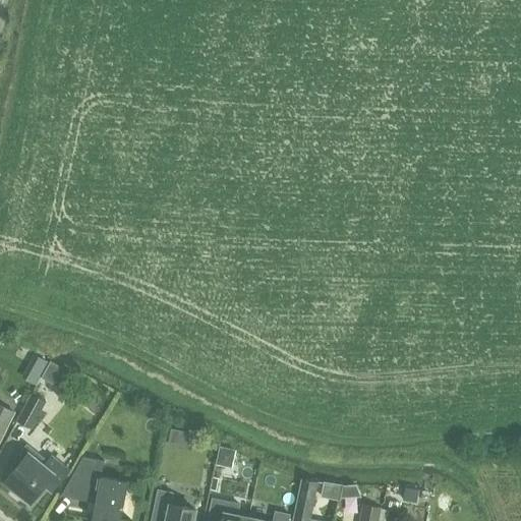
[(31,429),(46,402),(32,393),(15,421),(31,429)]
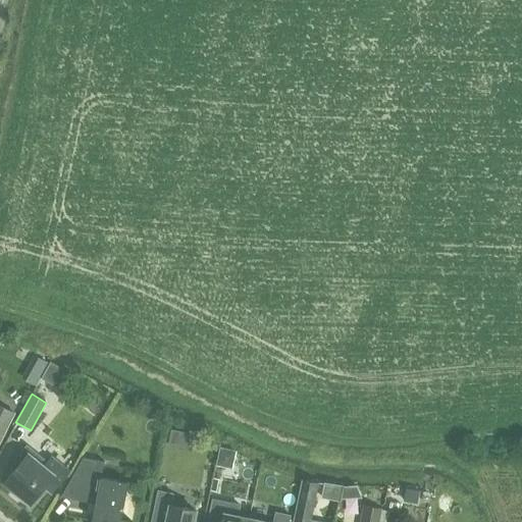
[(0,442),(15,413),(0,405),(0,442)]
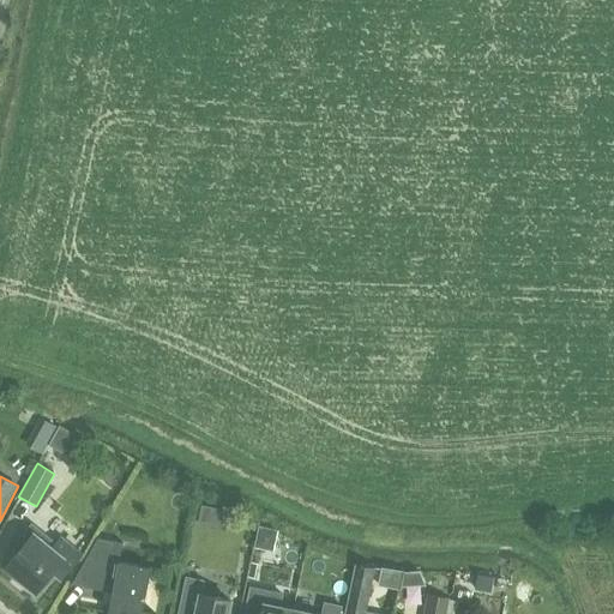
[(55,541),(49,536),(31,523),(11,548),(17,553),(5,569),(35,594),(50,573),(61,582),(84,554),(60,535),(55,541)]
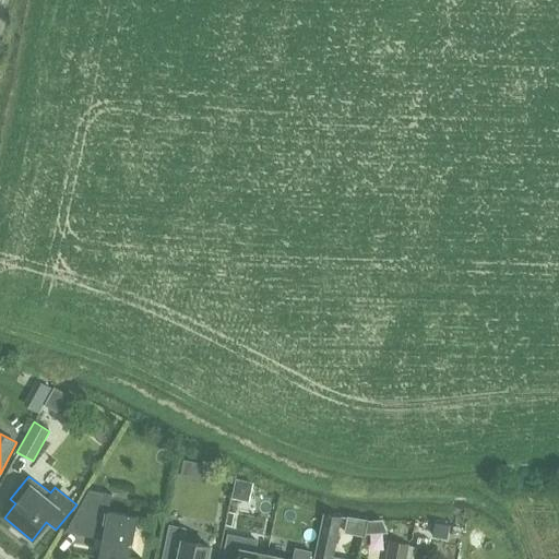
[(249,502),(253,482),(235,478),(230,499),(249,502)]
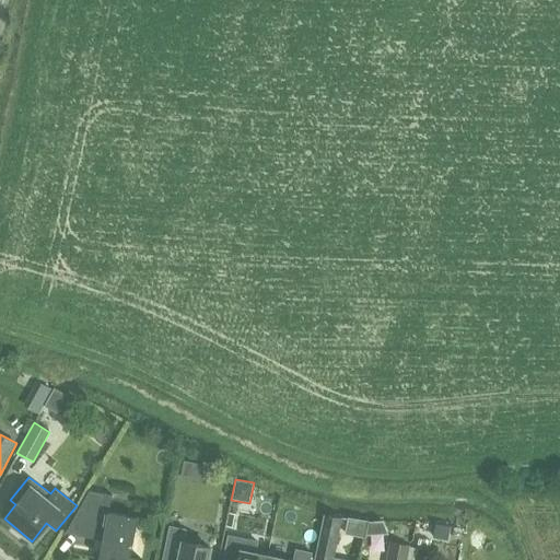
[(140,559),(129,558),(137,517),(108,512),(112,494),(106,493),(89,491),(77,514),(102,518),(105,518),(102,540),(97,559),(140,559)]
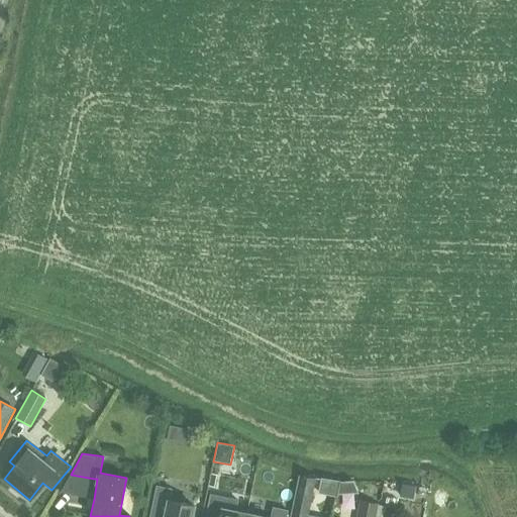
[(210,474),(208,486),(215,487),(217,475),(210,474)]
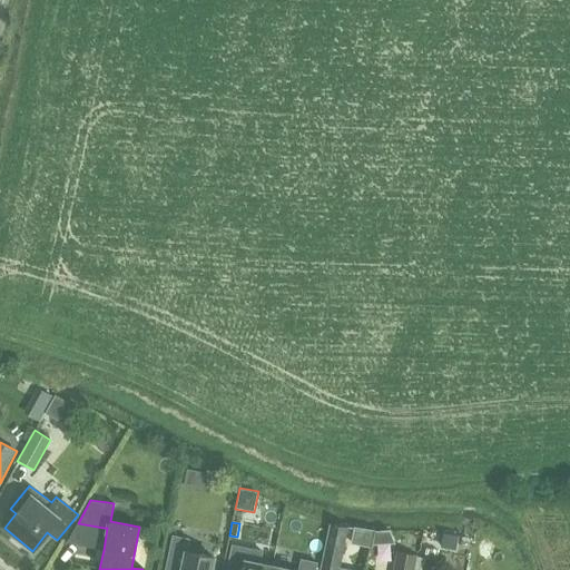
[(352,569),(338,567),(344,541),(338,540),(341,528),(328,526),(326,538),(326,539),(322,566),(321,566),(318,569),(352,569)]
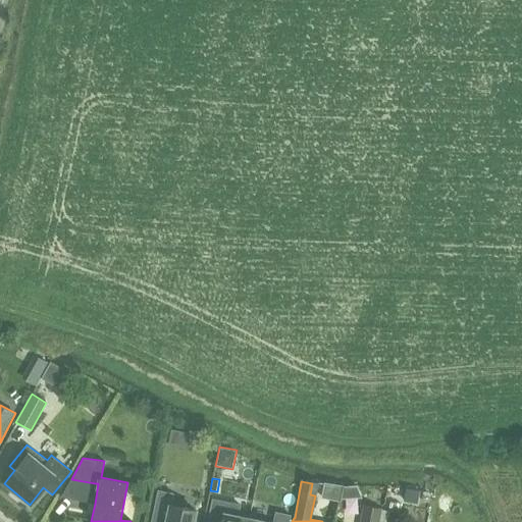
[(193,521),(196,511),(170,506),(173,493),(159,490),(152,521),(154,521),(193,521)]
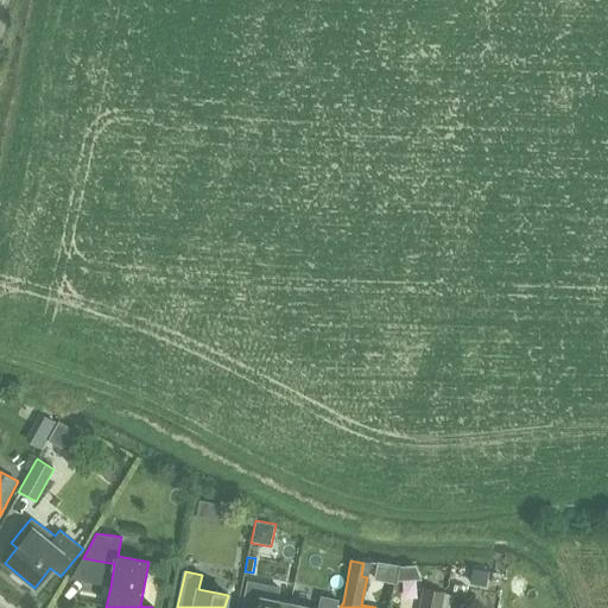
[(289,607),(290,605),(276,602),(279,589),(248,582),(241,607),(289,607)]
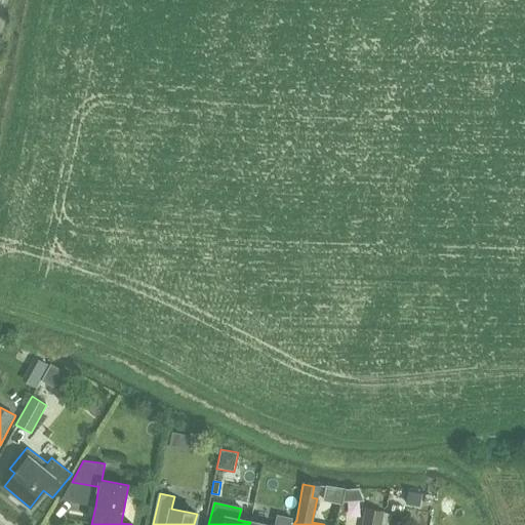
[(401,516),(403,508),(392,505),(390,514),(401,516)]
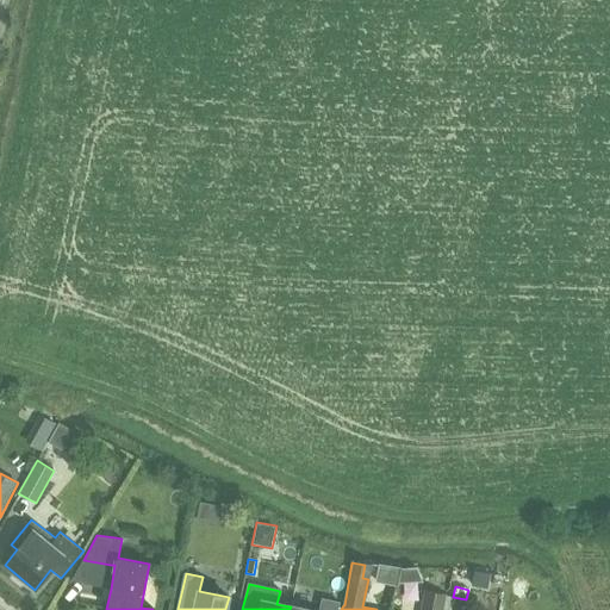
[(442,609),(446,596),(446,595),(424,590),(419,609),(442,609)]
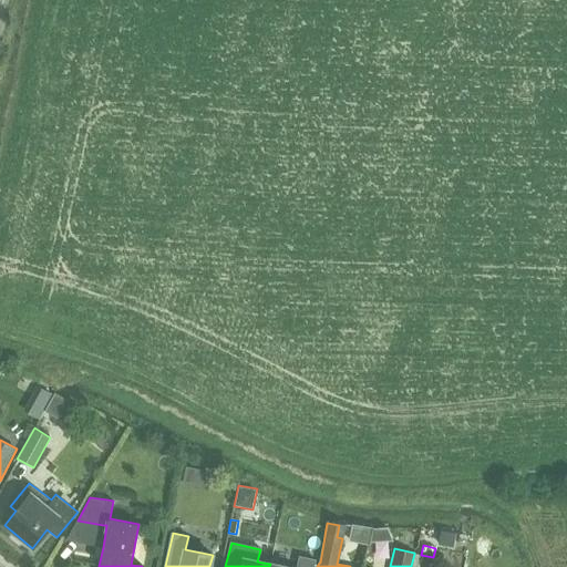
[(467,566),(467,557),(456,556),(455,566),(467,566)]
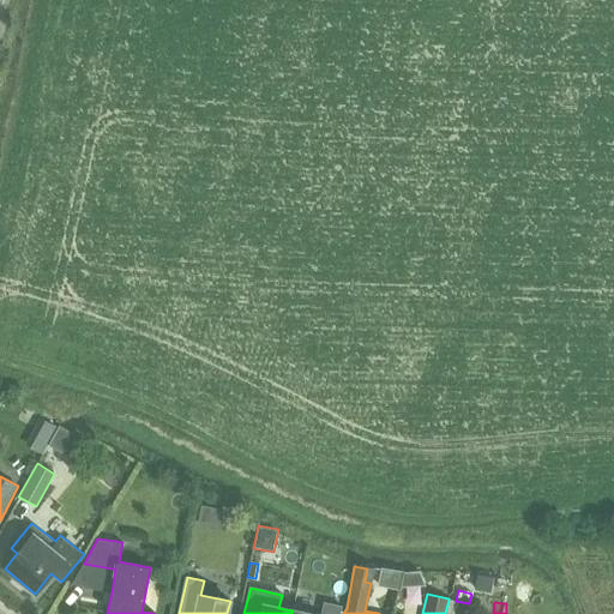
[(307,613),(293,611),(292,613),(338,613),(341,607),(324,603),(321,613),(307,613)]
